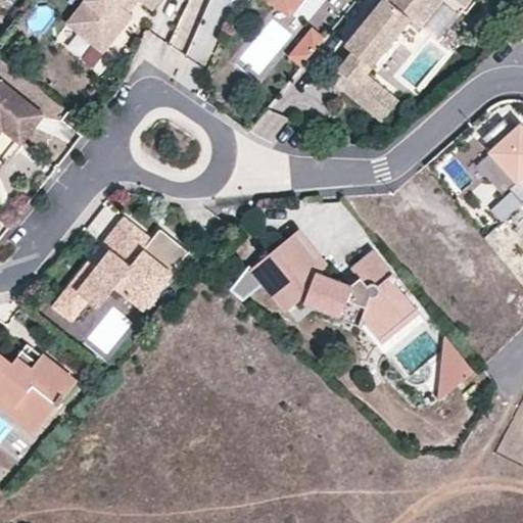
[(143,0),(152,7),(158,0),(84,0),(67,20),(103,49),(133,13),(124,5),(119,1),(120,0),(143,0)]
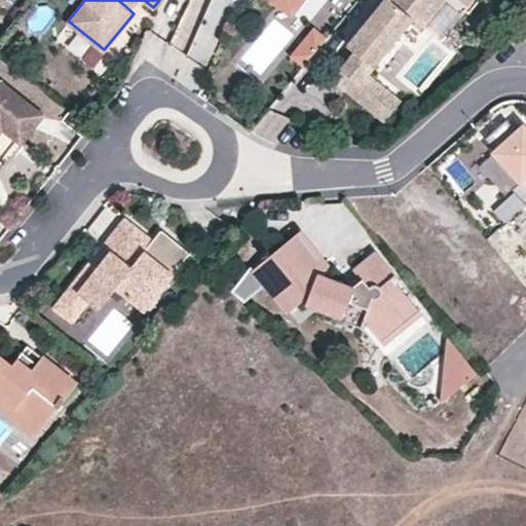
[(210,0),(202,15),(186,7),(168,44),(202,61),(231,0),(210,0)]
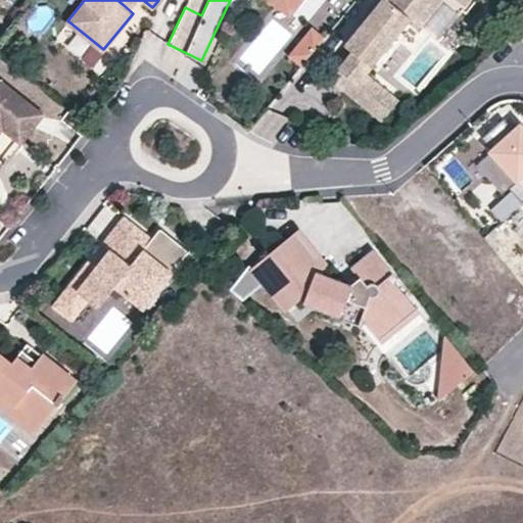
[(274,0),(292,14),(302,0),(274,0)]
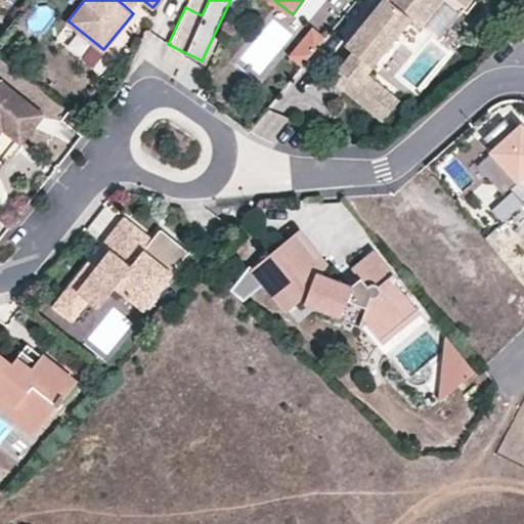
[(340,68),(352,78),(344,87),(380,117),(396,97),(363,71),(409,14),(429,30),(435,36),(464,0),(383,0),(347,44),(354,50),(340,68)]
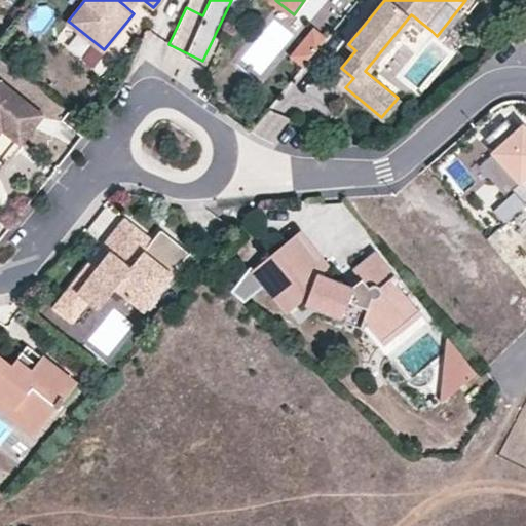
[(59,39),(81,53),(90,40),(68,26),(59,39)]
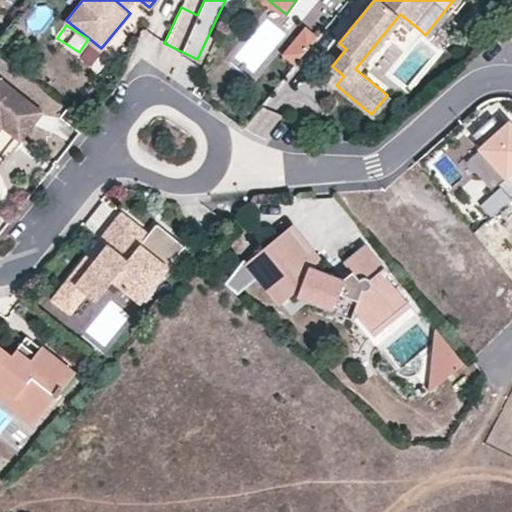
[(319,36),(306,25),(283,53),(296,64),(319,36)]
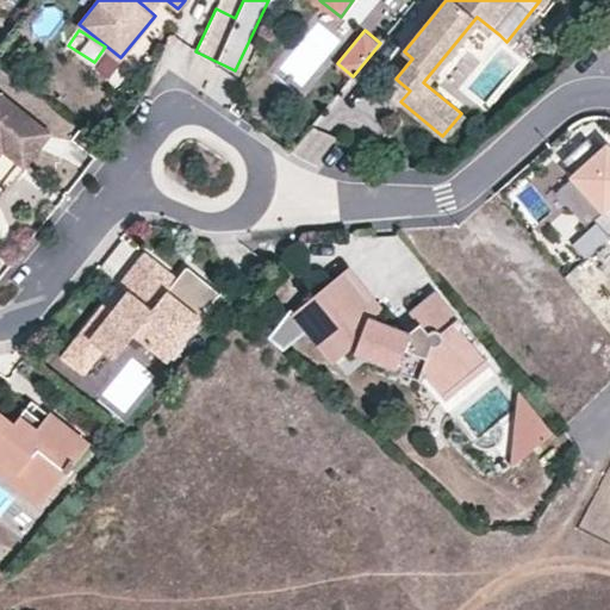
[(410,91),(396,79),(386,91),(400,101),(410,91)]
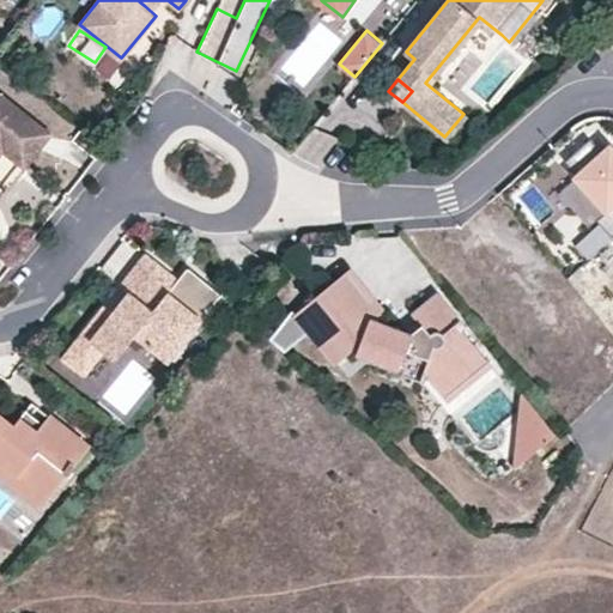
[(52,133),(0,91),(0,146),(2,150),(25,167),(52,133)]
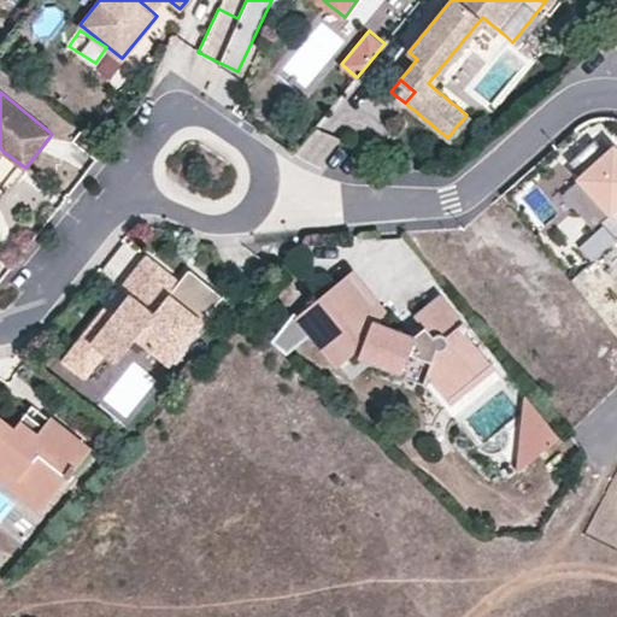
[(616,236),(616,150),(611,156),(598,141),(573,164),(586,178),(583,181),(615,215),(605,223),(616,236)]
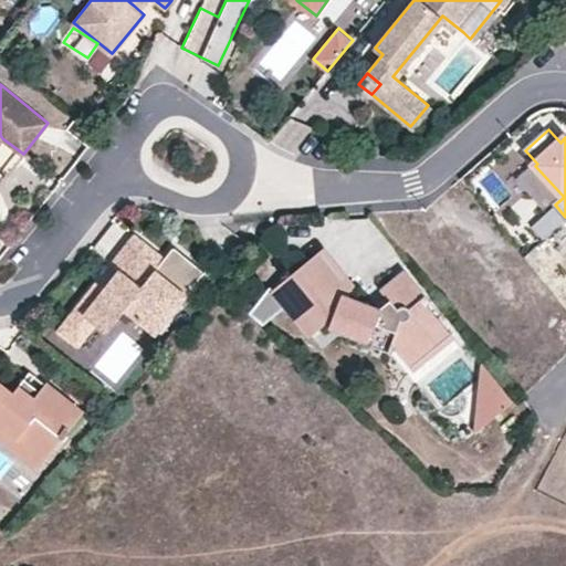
[(540,239),(562,219),(551,206),(528,224),(540,239)]
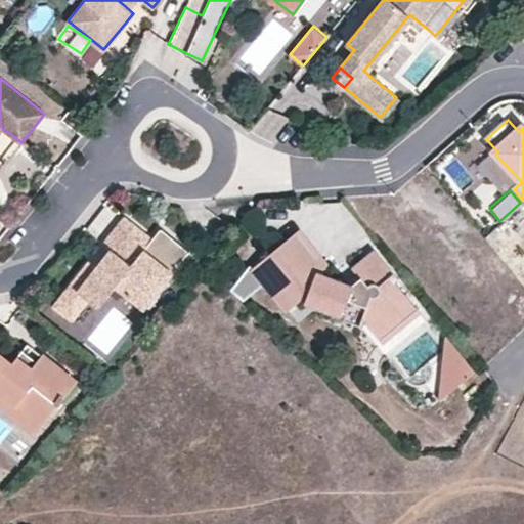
[(166,244),(164,245),(154,235),(151,238),(125,217),(103,243),(112,249),(103,259),(95,253),(71,284),(88,298),(98,306),(116,285),(143,307),(189,251),(176,241),(174,239),(172,238),(170,241),(168,242),(166,244)]
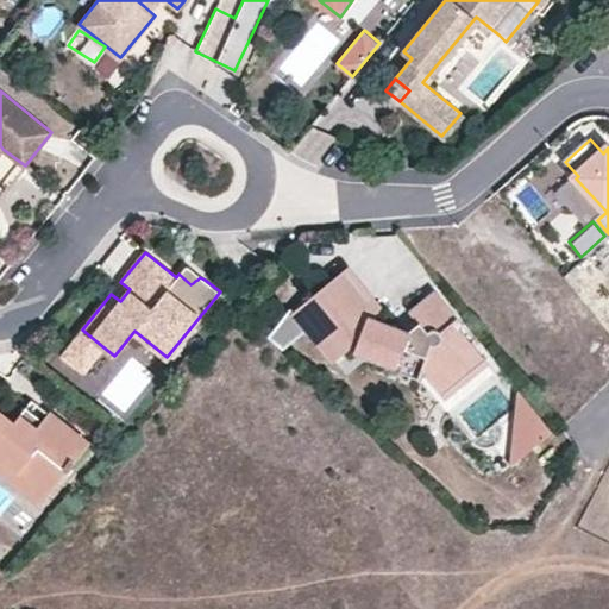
[(187,264),(179,274),(190,284),(193,283),(195,281),(198,280),(200,277),(202,278),(205,280),(187,264)]
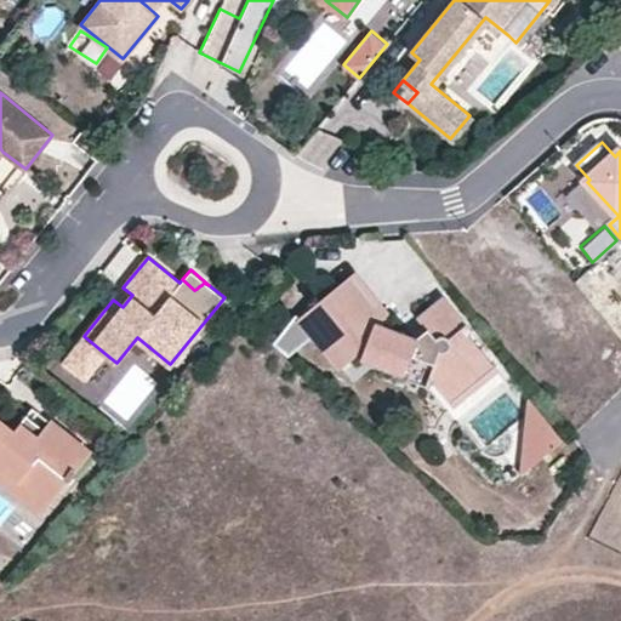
[(357,319),(374,305),(389,311),(358,271),(334,289),(357,319)]
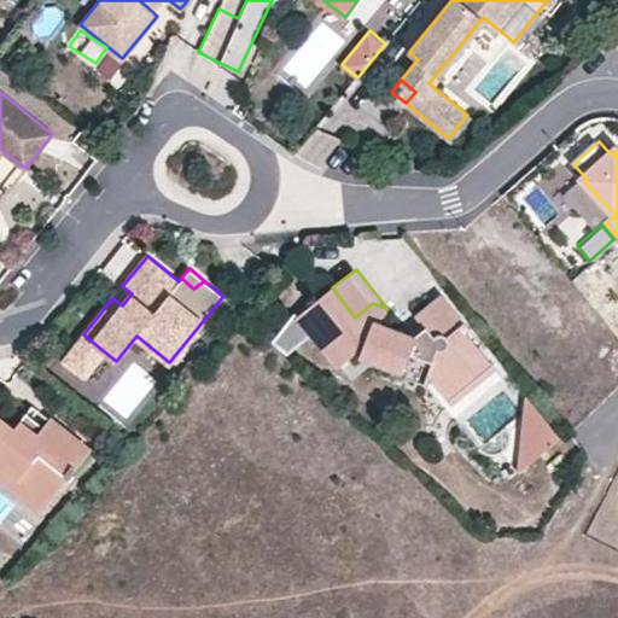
[(355,318),(332,287),(297,315),(314,337),(337,366),(357,350),(362,353),(361,354),(408,373),(407,375),(429,385),(433,382),(447,398),(472,379),(464,368),(483,354),(467,333),(472,330),(445,296),(418,318),(427,330),(415,338),(382,324),(388,309),(372,303),(355,318)]
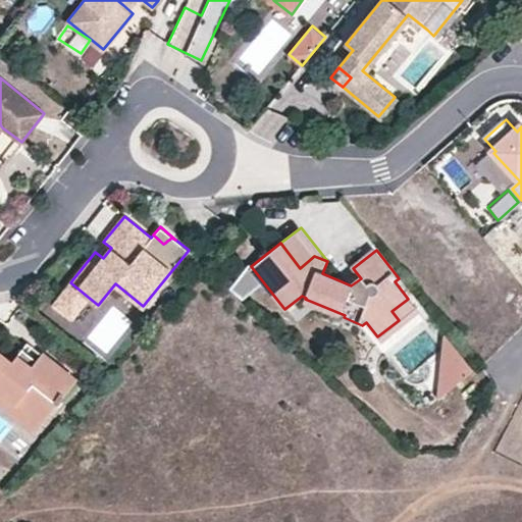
[(245,301),(265,284),(251,266),(232,290),(245,301)]
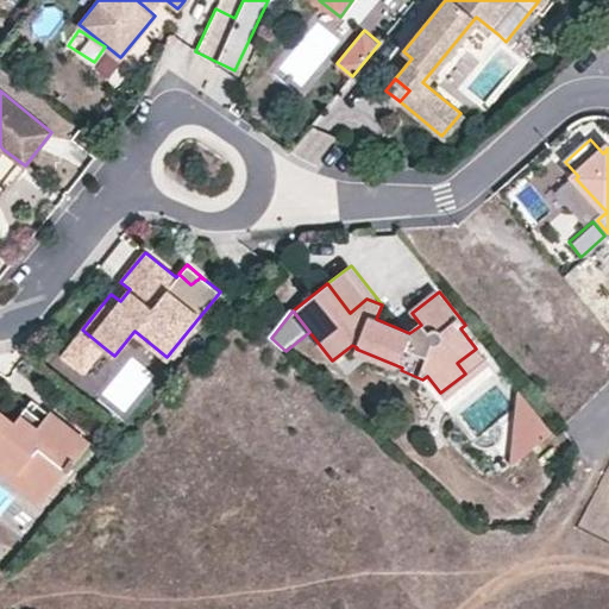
[(82,330),(73,341),(93,358),(102,346),(82,330)]
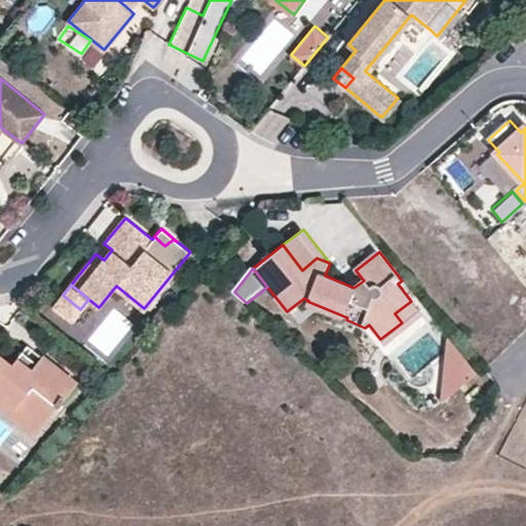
[(402,323),(380,339),(383,343),(421,314),(411,301),(395,313),(402,323)]
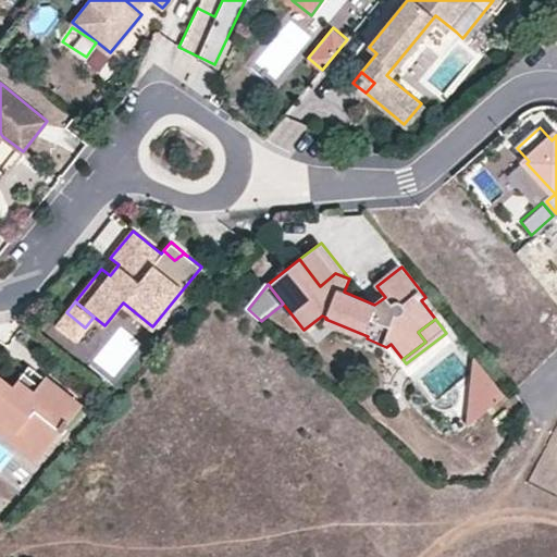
[(478,357),(471,426),(509,397),(478,357)]
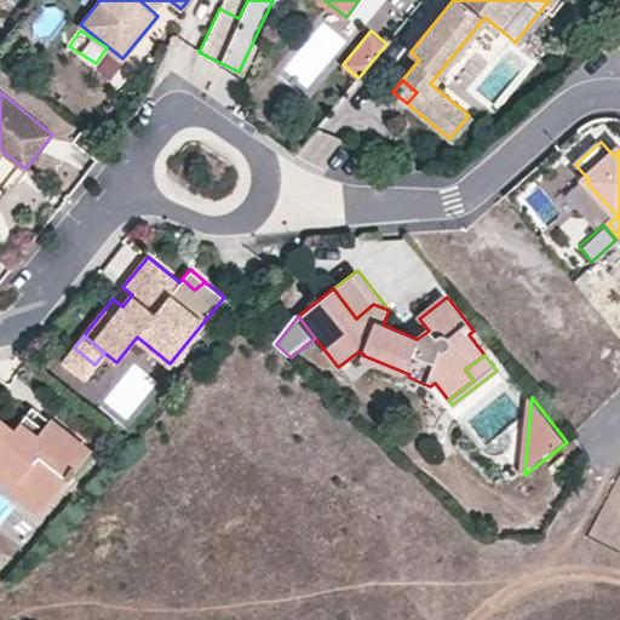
[(34,405),(21,422),(38,435),(51,418),(34,405)]
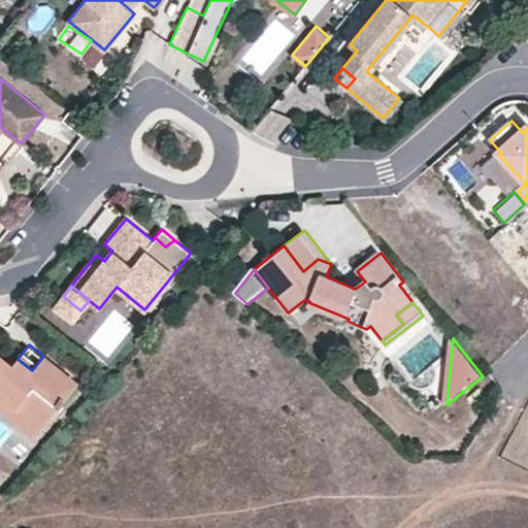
[(0,397),(17,410),(23,401),(48,421),(78,383),(43,356),(32,370),(18,359),(12,365),(0,355),(0,397)]
